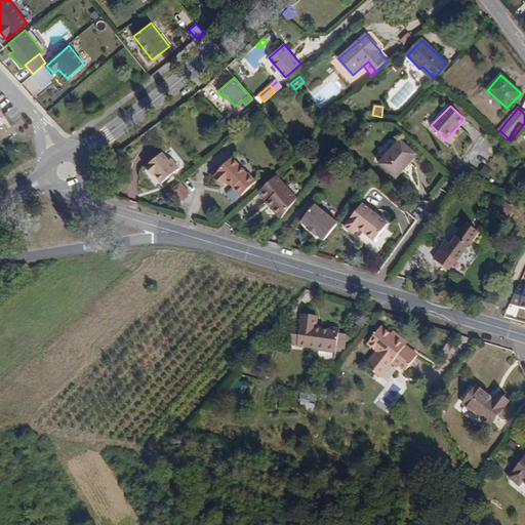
[(162,123),(155,129),(158,132),(165,127),(162,123)]
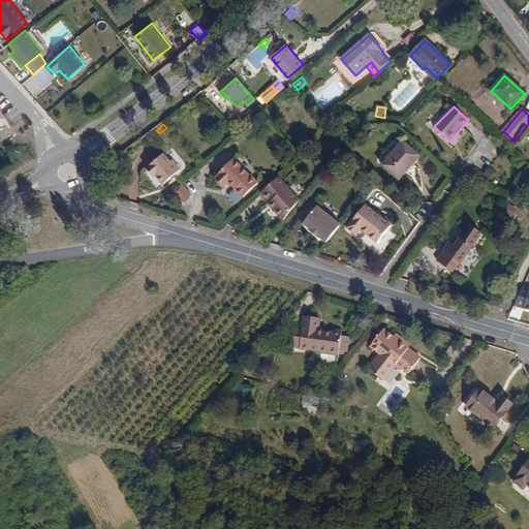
[(404,141),(382,165),(400,181),(423,155),(404,141)]
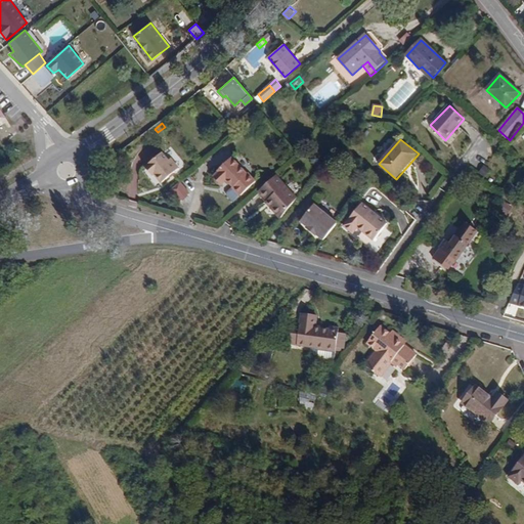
[(162,153),(147,165),(156,174),(163,183),(179,168),(172,159),(169,161),(162,153)]
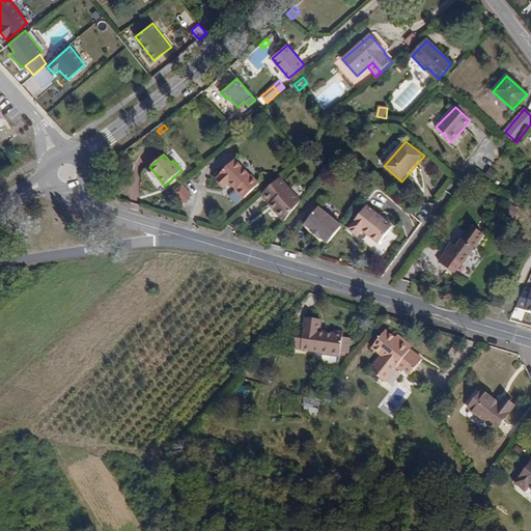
[(222,175),(217,180),(225,188),(230,184),(244,198),(259,184),(252,176),(251,177),(235,161),(221,173),(222,175)]
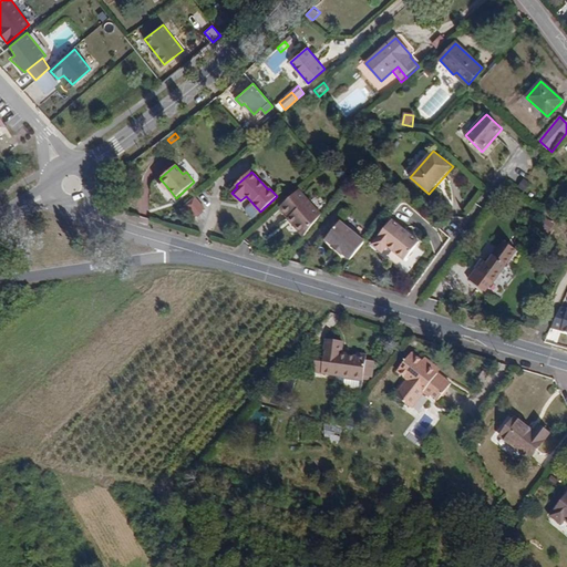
[(168,188),(160,178),(156,181),(166,192),(168,188)]
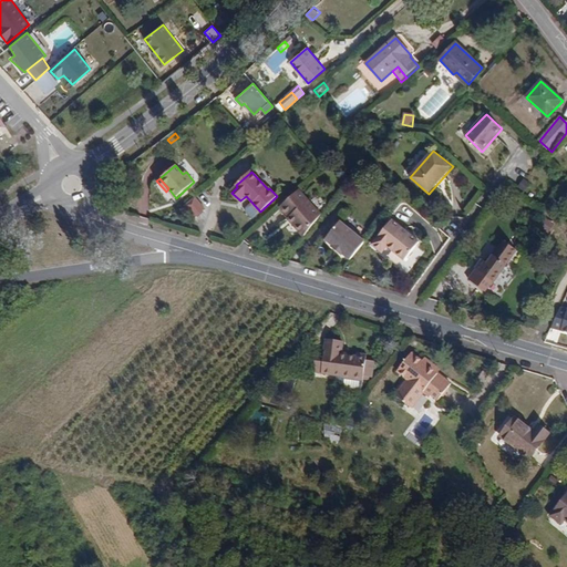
[(299,189),(280,206),(290,216),(294,220),(291,223),(305,237),(322,215),(299,189)]
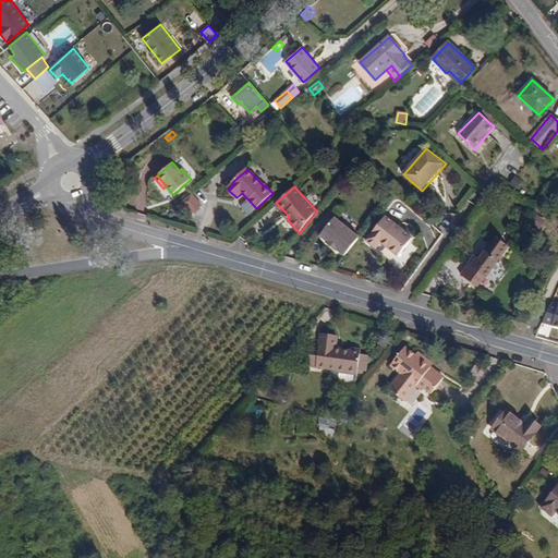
[(181,202),(192,215),(203,206),(191,193),(181,202)]
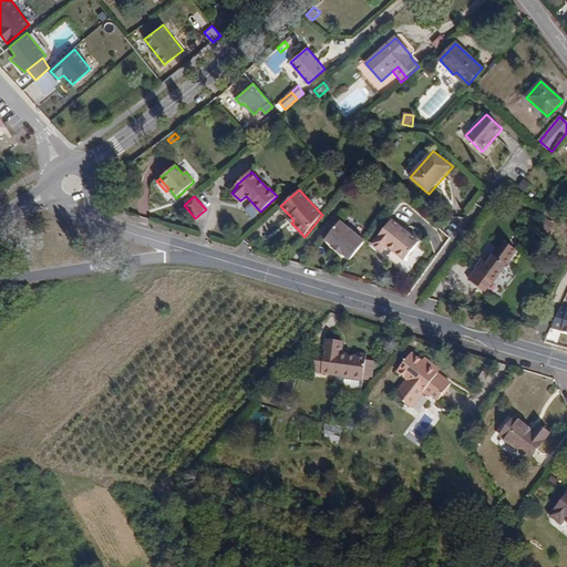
[(382,253),(388,246),(405,260),(420,243),(392,220),(372,245),(382,253)]
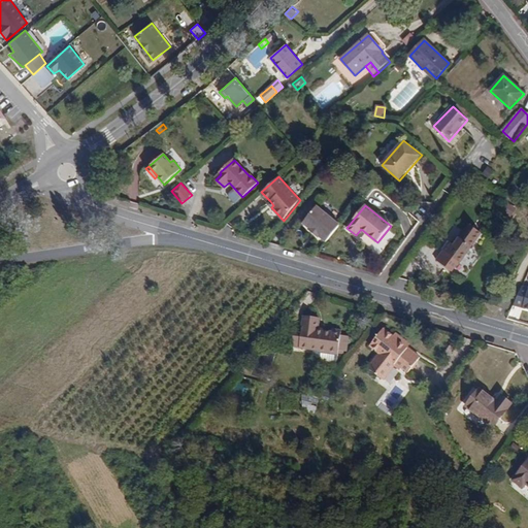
[(319,237),(326,242),(339,225),(317,206),(303,223),(309,229),(307,230),(318,239),(319,237)]
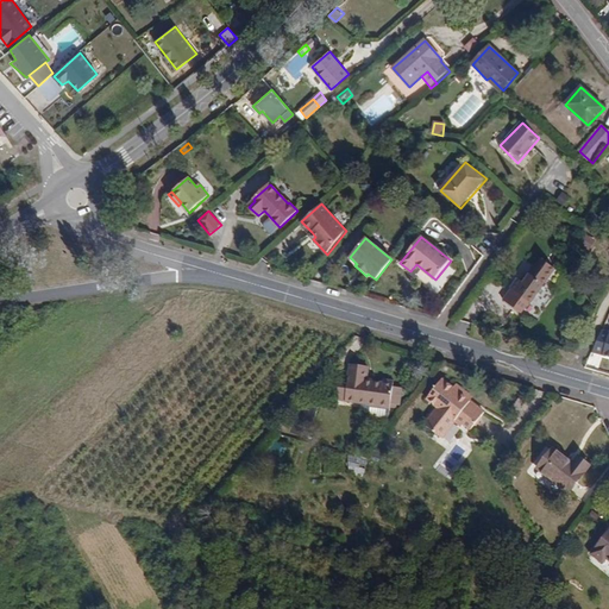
[(526,295),(532,300),(557,265),(542,256),(525,280),(520,275),(512,286),(516,289),(507,303),(520,314),(526,306),(520,302),(526,295)]
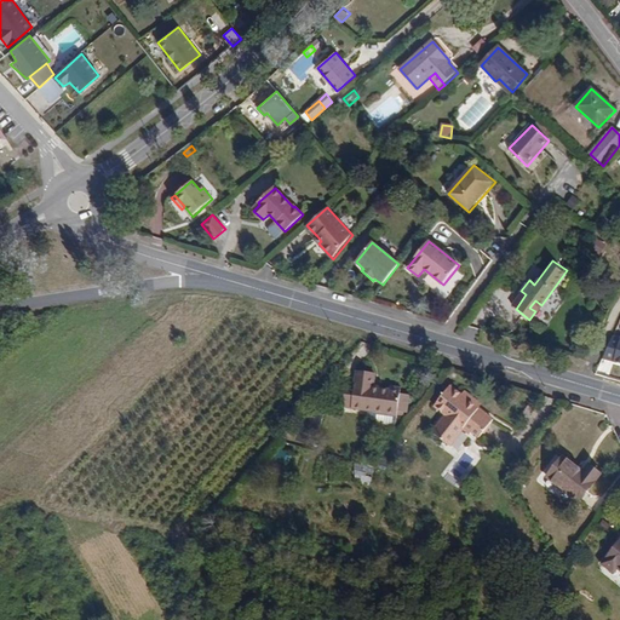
[(547,310),(541,305),(535,300),(529,308),(535,311),(541,316),(544,316),(546,314),(547,310)]
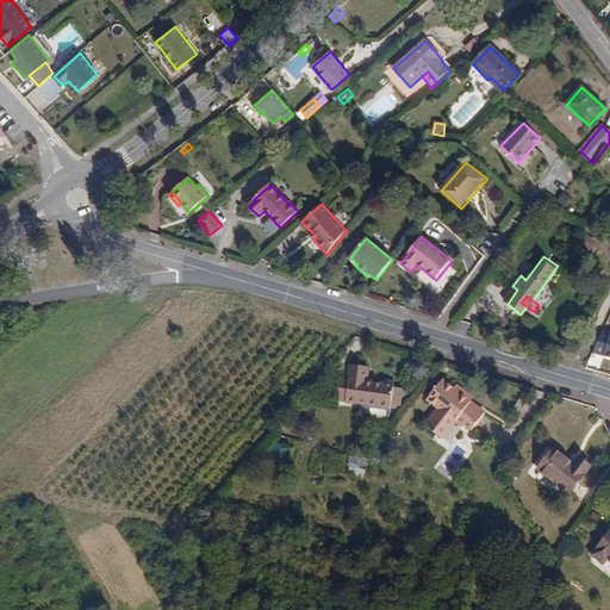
[(609,330),(603,329),(595,353),(609,358),(609,330)]
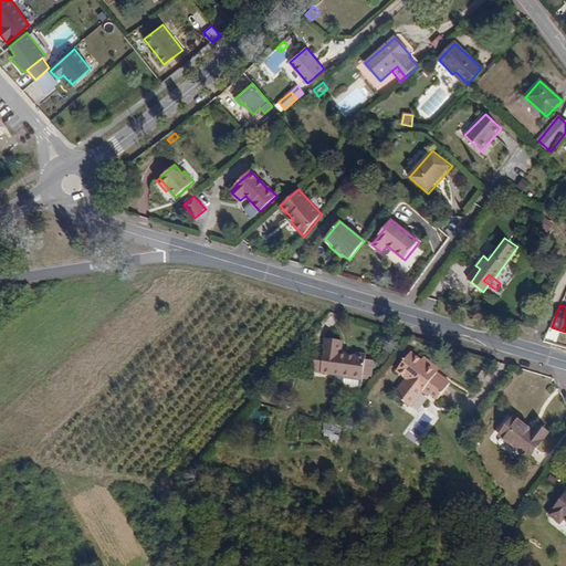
[(343,345),(324,342),(324,350),(315,349),(312,369),(342,375),(342,377),(343,377),(362,380),(363,379),(364,378),(370,379),(371,377),(374,377),(375,362),(366,359),(367,354),(356,352),(356,355),(343,354),(343,345)]
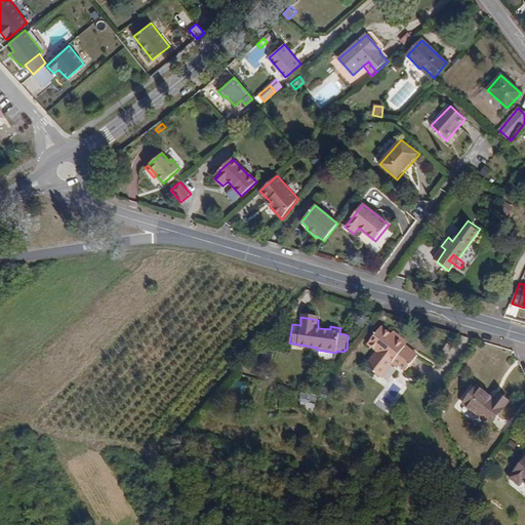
[(391,336),(392,334),(381,327),(368,344),(377,352),(367,366),(382,377),(393,363),(398,367),(400,365),(406,370),(418,355),(407,346),(398,338),(396,340),(391,336)]
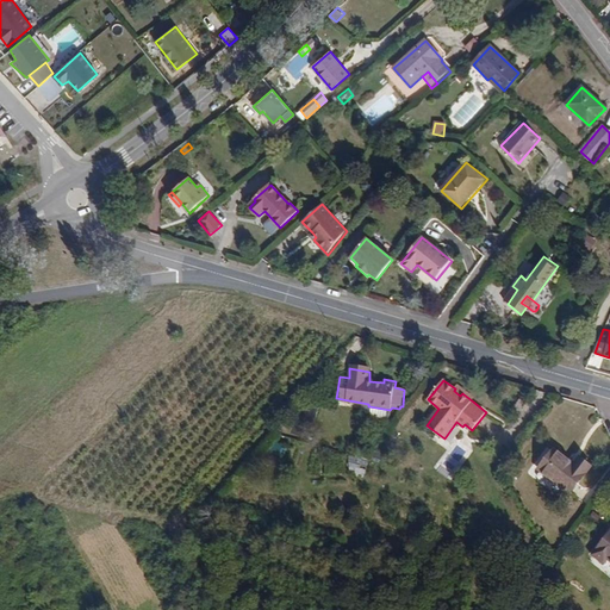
[(459,384),(455,388),(454,391),(460,396),(462,393),(473,402),(475,398),(459,384)]
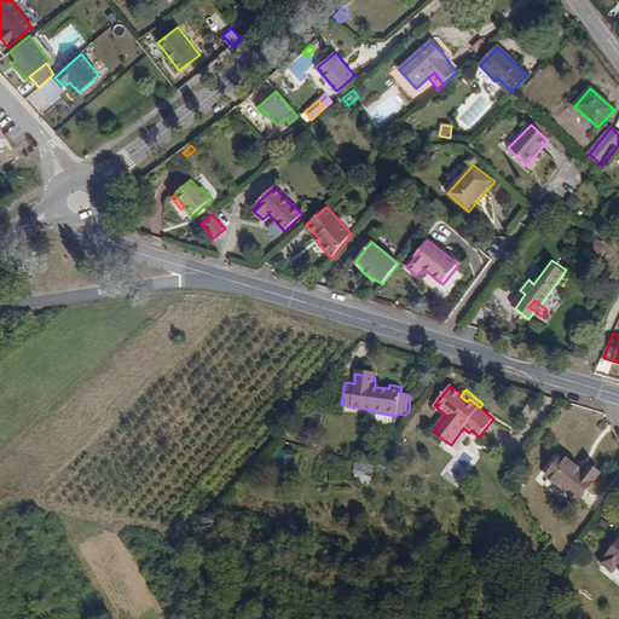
[(395,416),(375,412),(374,420),(376,422),(388,423),(392,423),(393,422),(395,416)]
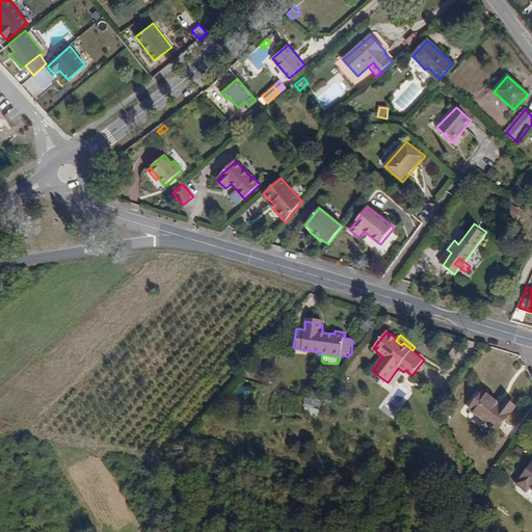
[(483,392),(470,409),(498,430),(516,406),(505,398),(501,404),(483,392)]
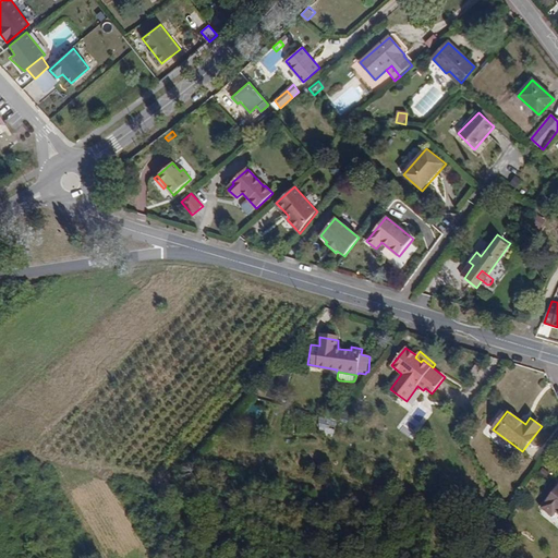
[(335,431),(336,420),(319,417),(318,428),(335,431)]
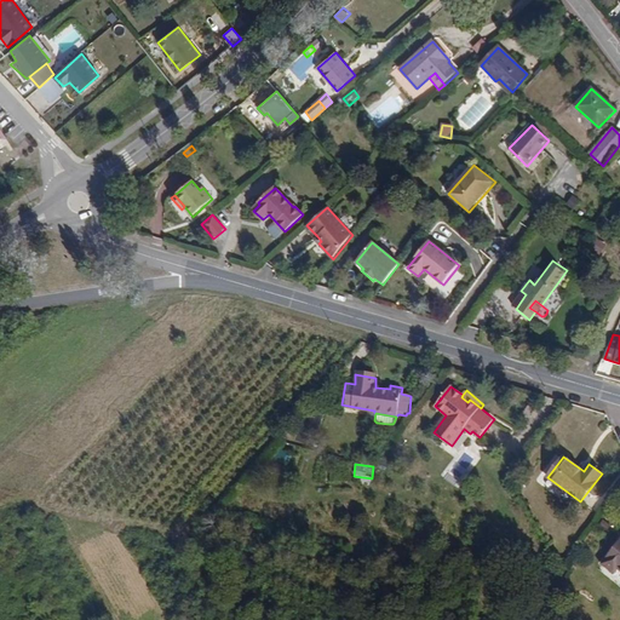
[(614,573),(618,569),(619,570),(619,541),(602,564),(614,573)]
